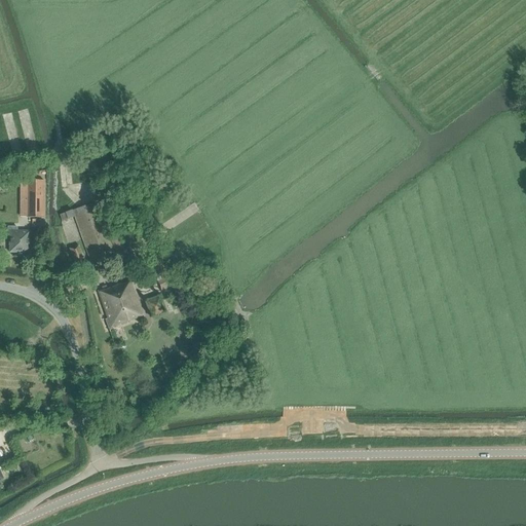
[(21,218),(44,218),(44,181),(21,181),(21,218)]
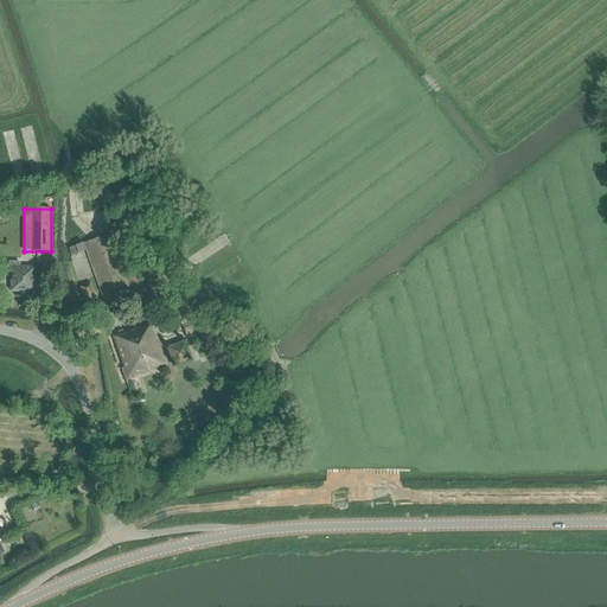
[(71,256),(85,250),(107,311),(134,300),(132,291),(140,287),(126,247),(116,250),(110,235),(69,249),(71,256)]
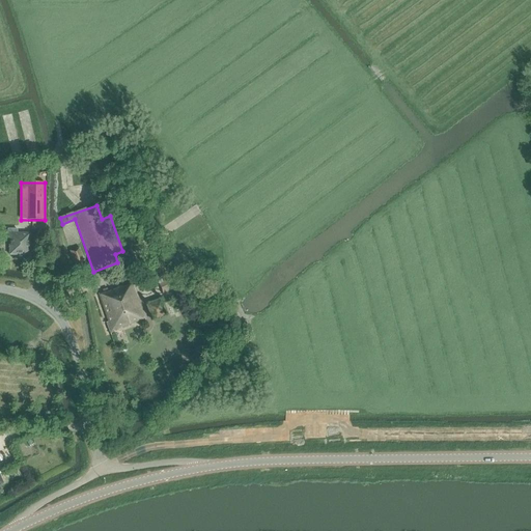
[(10,230),(10,255),(31,255),(31,233),(17,233),(17,230),(10,230)]
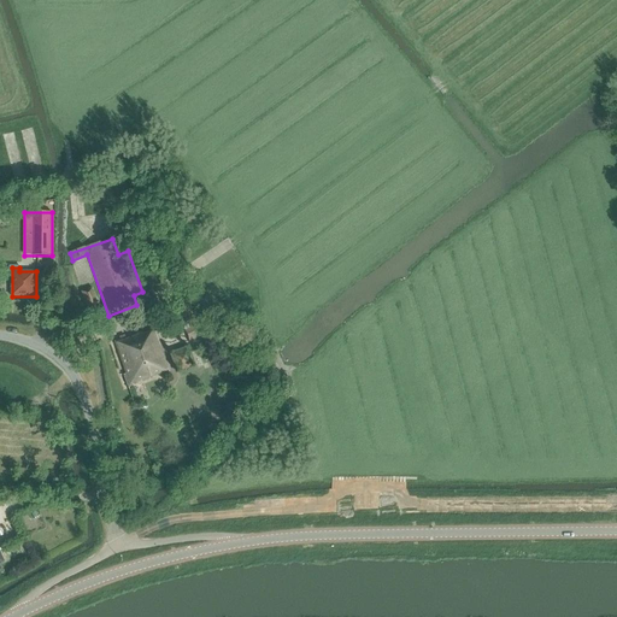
[(82,292),(89,312),(99,310),(92,288),(82,292)]
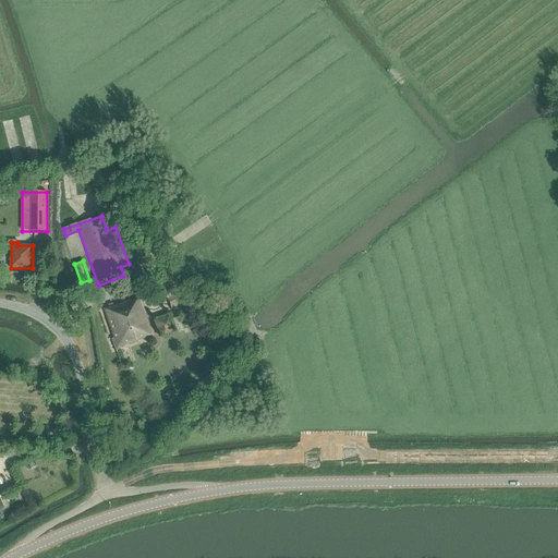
[(159,281),(162,289),(174,283),(171,276),(159,281)]
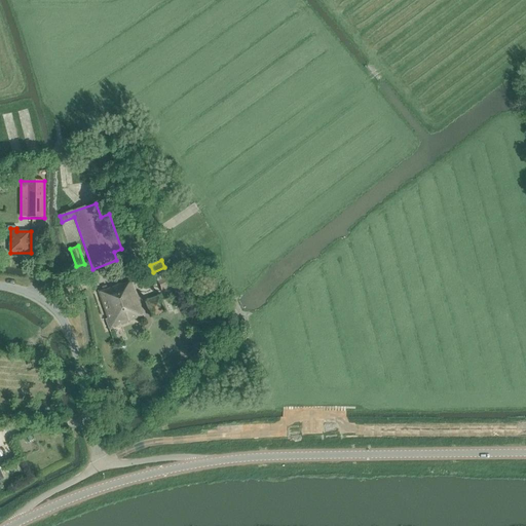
[(161,291),(175,285),(167,268),(154,274),(161,291)]
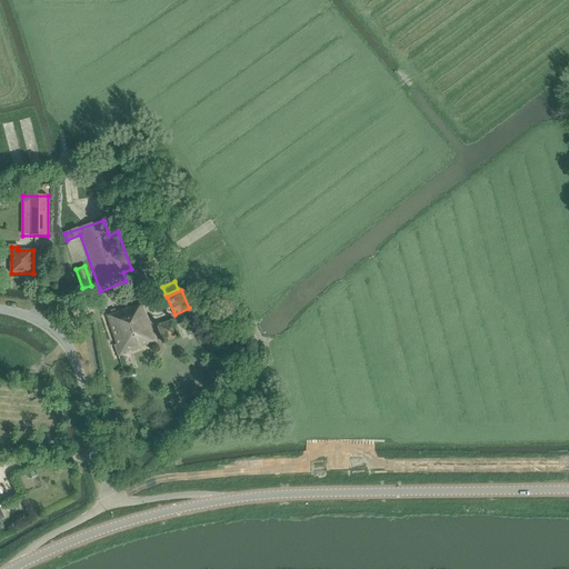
[(116,346),(119,356),(155,342),(142,306),(133,308),(132,307),(107,316),(118,346),(116,346)]
